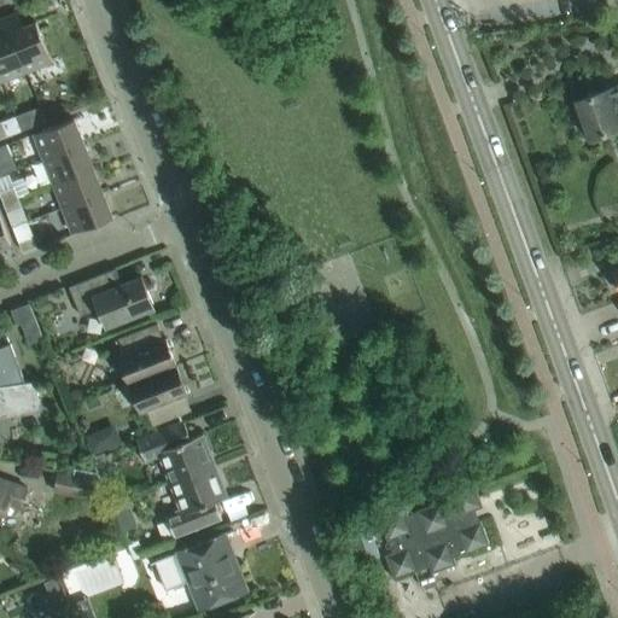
[(17,12),(6,17),(27,70),(52,60),(35,21),(22,27),(17,12)]
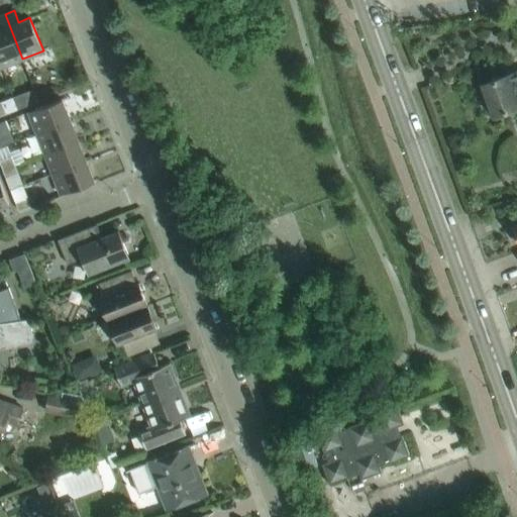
[(22,59),(5,14),(0,15),(0,62),(2,67),(22,59)]
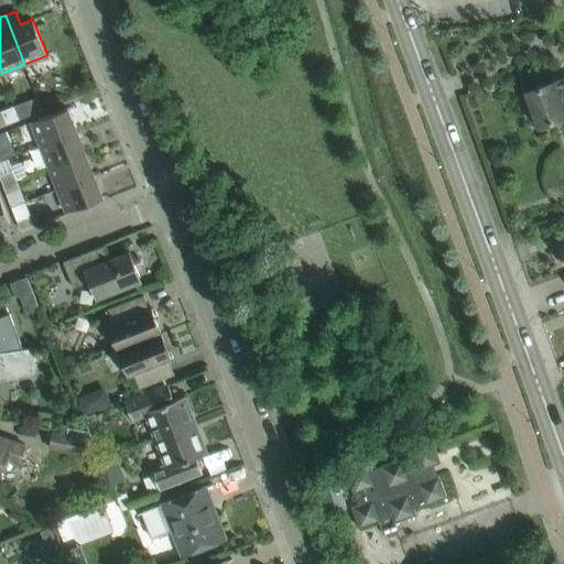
[(537,126),(563,116),(563,77),(524,91),(525,95),(522,98),(525,107),(530,108),(537,126)]
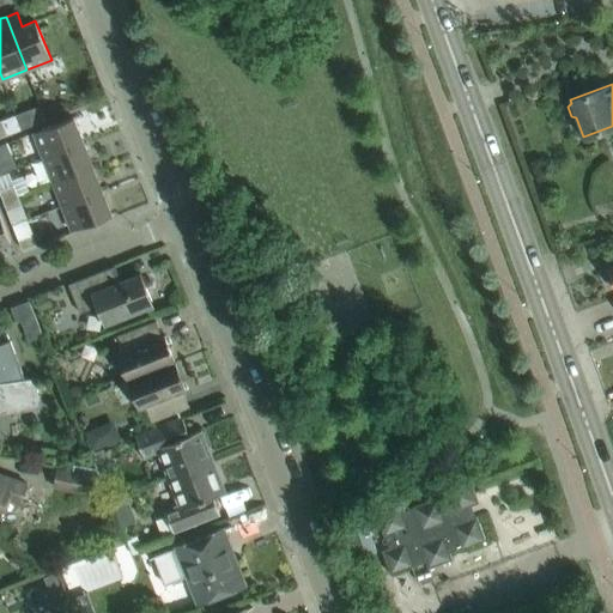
[(34,132),(43,157),(83,141),(73,116),(34,132)]
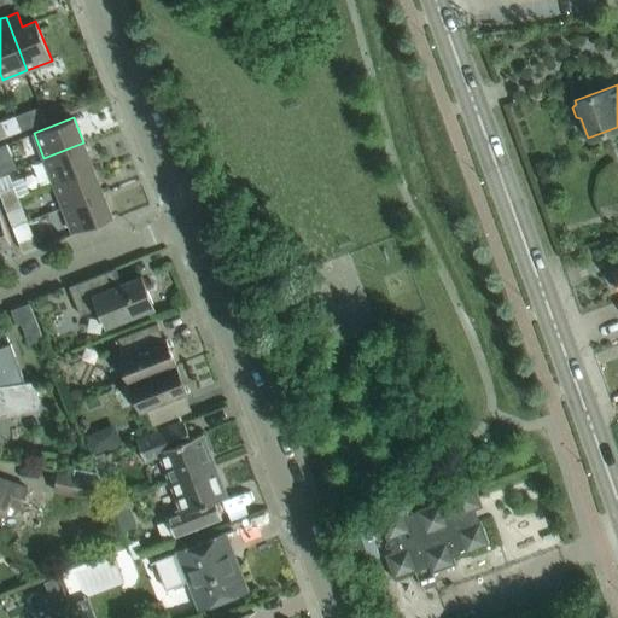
[(93,167),(83,143),(44,158),(52,182),(93,167)]
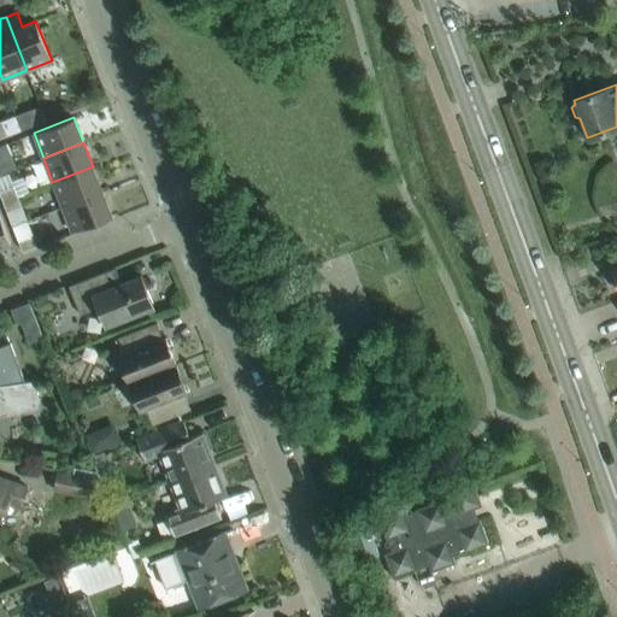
[(103,192),(93,166),(52,182),(62,207),(103,192)]
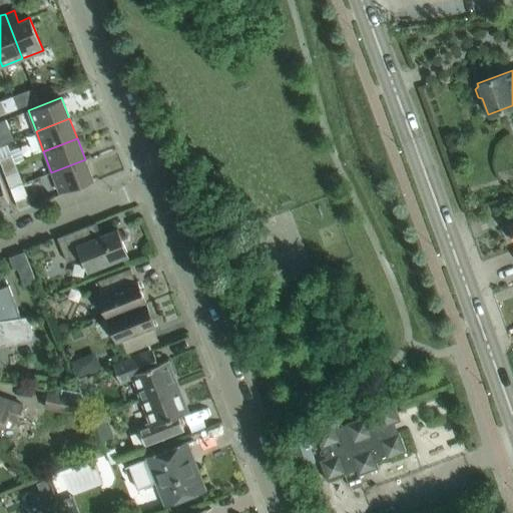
[(0,158),(0,162),(2,167),(14,163),(11,154),(0,158)]
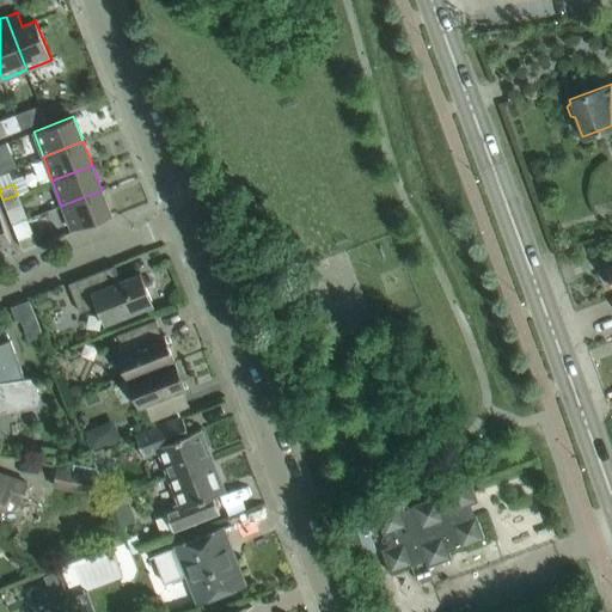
[(111,214),(102,190),(61,206),(71,230),(111,214)]
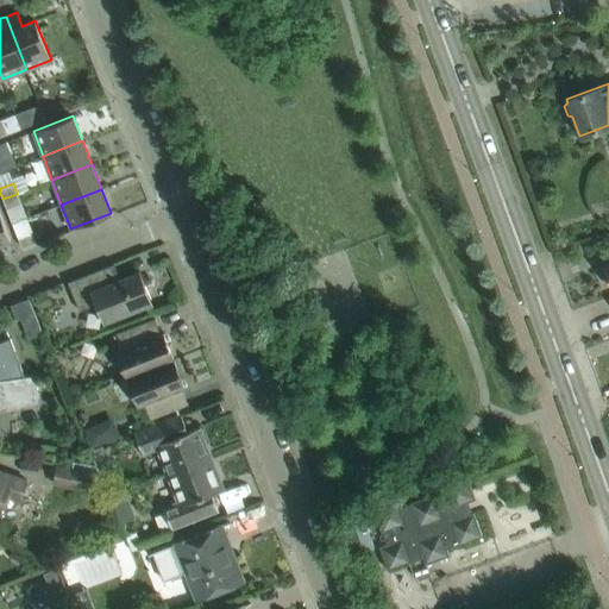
[(20,203),(17,194),(2,199),(6,209),(20,203)]
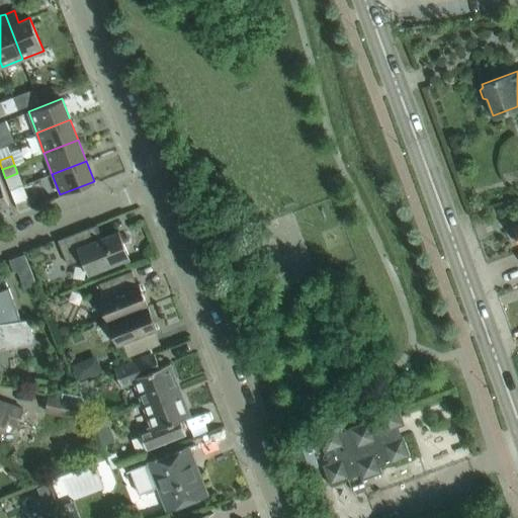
[(0,181),(0,206),(9,203),(0,181)]
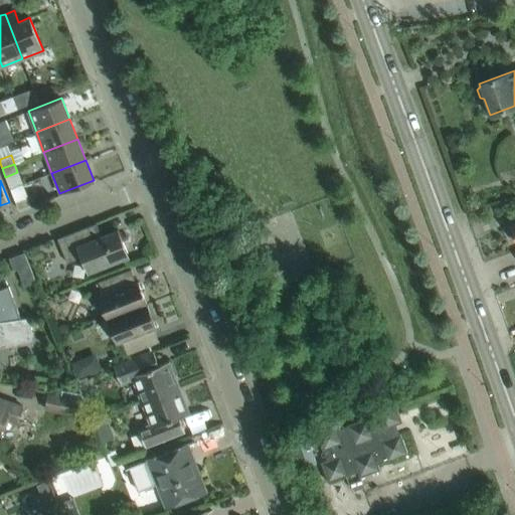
[(30,204),(26,195),(14,200),(17,208),(30,204)]
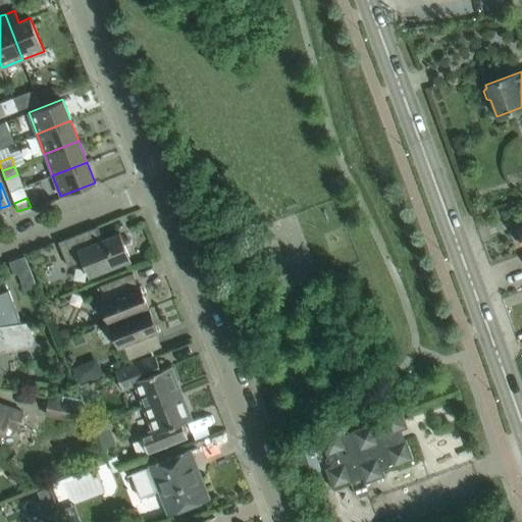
[(58,242),(67,266),(83,260),(89,275),(129,260),(118,232),(93,244),(88,230),(58,242)]
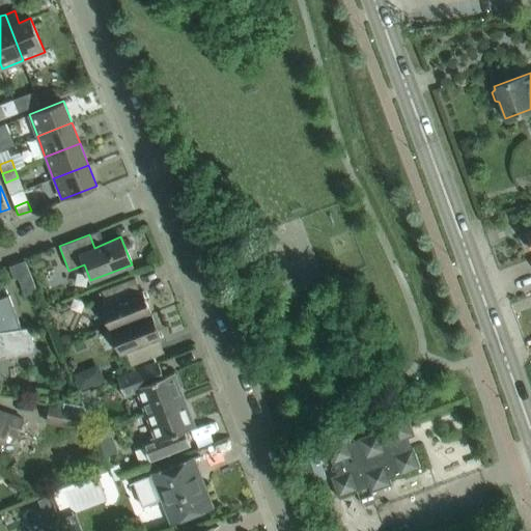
[(42,255),(31,259),(34,268),(45,263),(42,255)]
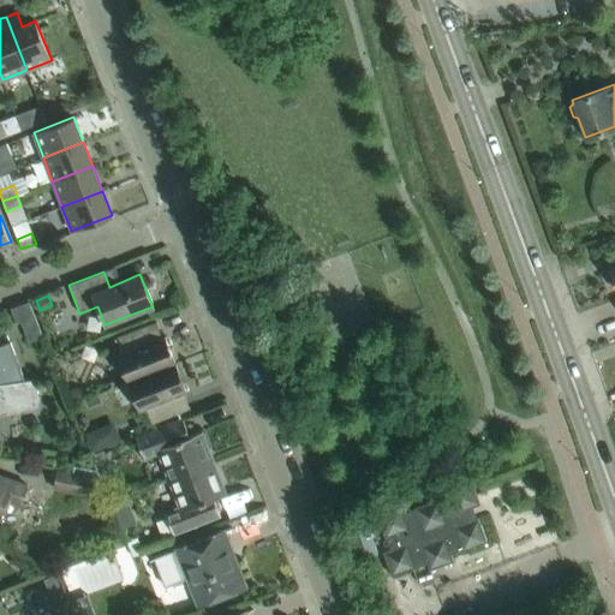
[(117,354),(127,382),(174,364),(163,335),(161,336),(155,321),(117,336),(123,352),(117,354)]
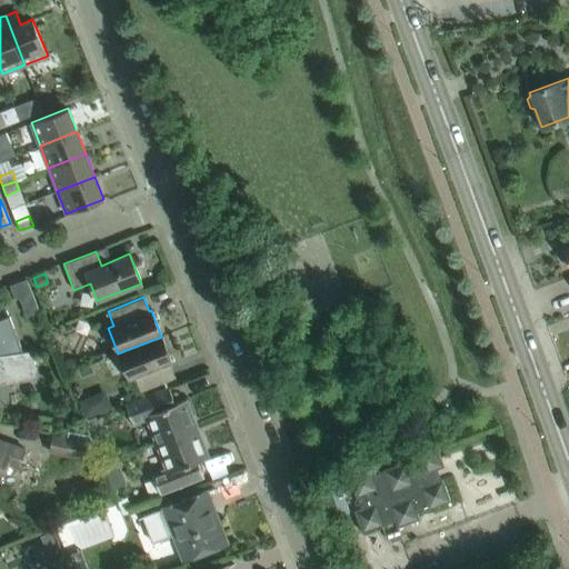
[(0,355),(9,353),(12,352),(22,351),(9,316),(0,319),(0,355)]
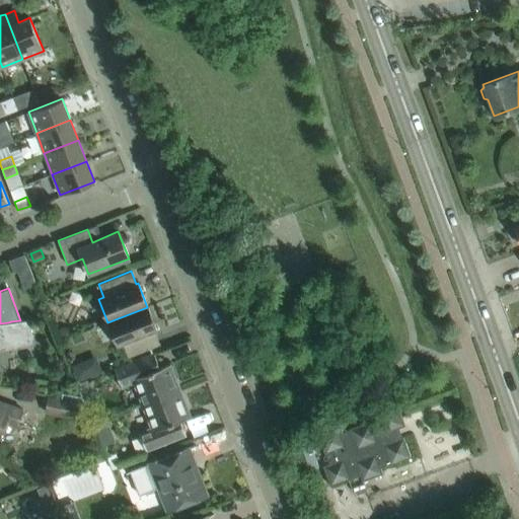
[(157,330),(147,307),(107,322),(117,346),(123,344),(128,357),(160,344),(155,331),(157,330)]
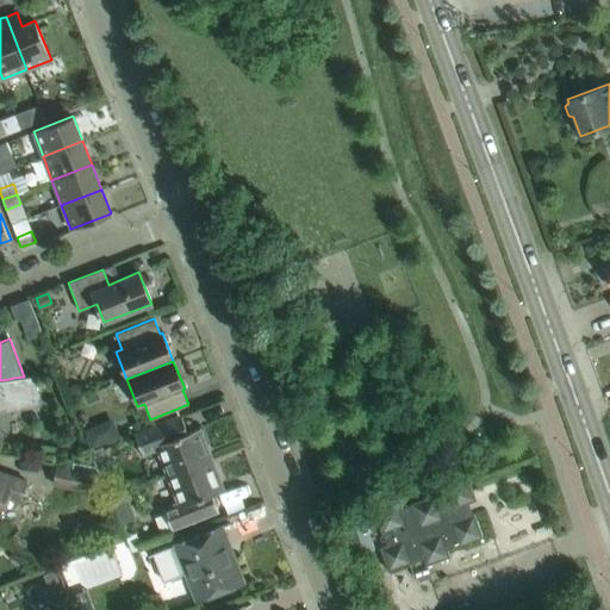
[(0,408),(8,408),(13,406),(12,394),(10,379),(0,380),(0,408)]
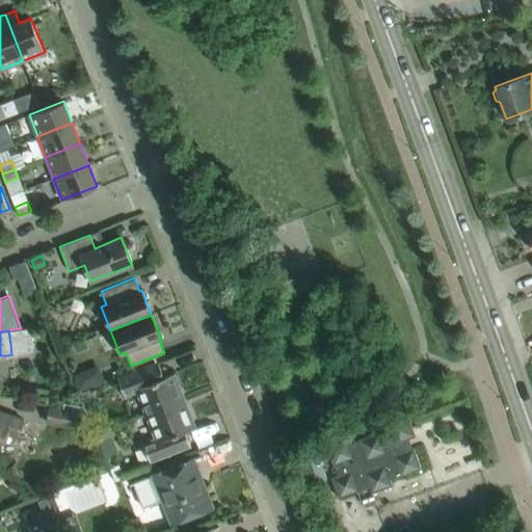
[(136,392),(145,415),(181,401),(177,392),(181,391),(174,372),(163,376),(157,362),(116,377),(124,396),(136,392)]
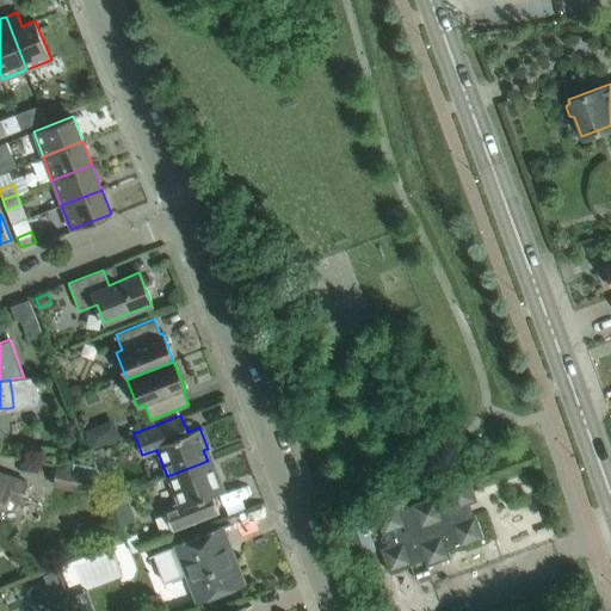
[(73,468),(99,474),(94,460),(75,457),(73,468)]
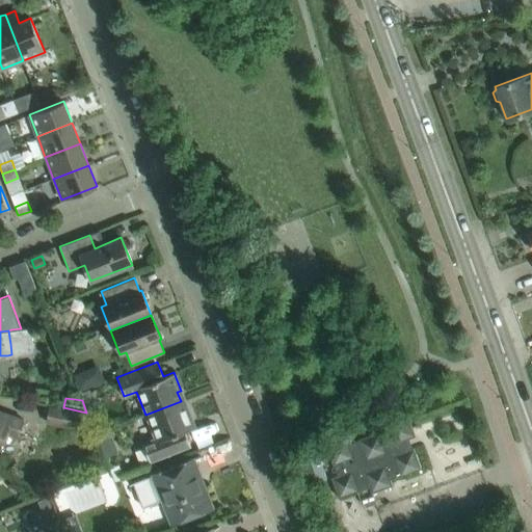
[(184,410),(181,401),(145,415),(155,439),(142,443),(150,462),(190,447),(185,431),(195,427),(188,408),(184,410)]
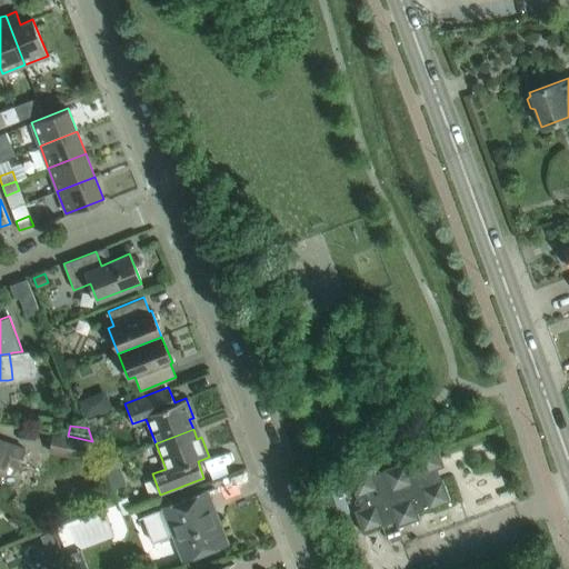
[(80,457),(83,440),(53,433),(50,451),(80,457)]
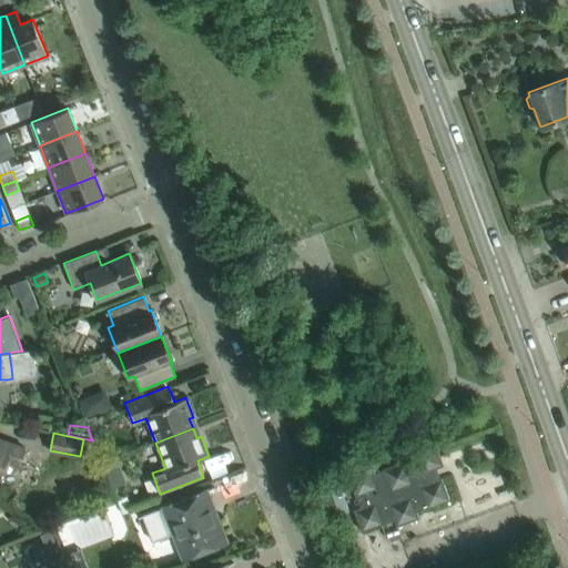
[(0,486),(9,489),(24,448),(6,442),(4,445),(0,443),(0,486)]
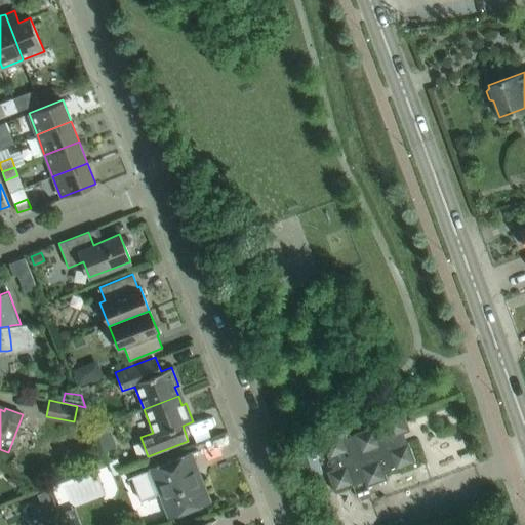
[(394,470),(414,461),(407,441),(400,444),(396,435),(409,430),(402,409),(381,416),(384,423),(374,427),(373,426),(353,433),(354,434),(344,438),(341,431),(321,439),(328,459),(329,458),(332,469),(326,471),(333,491),(364,481),(365,483),(366,486),(387,479),(386,476),(385,472),(394,469),(394,470)]
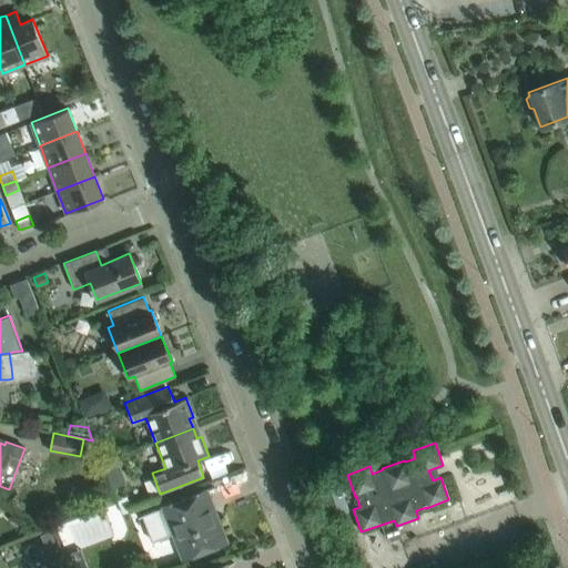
[(162,508),(143,515),(153,540),(172,534),(182,558),(224,543),(215,520),(211,523),(206,510),(213,508),(206,489),(162,507),(162,508)]
